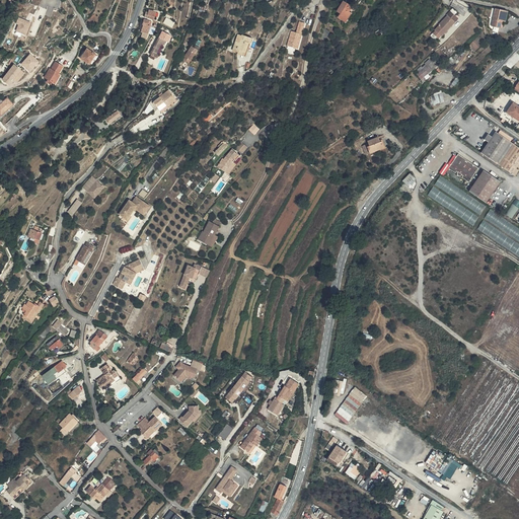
[(146,17),(154,19),(157,10),(148,8),(146,17)]
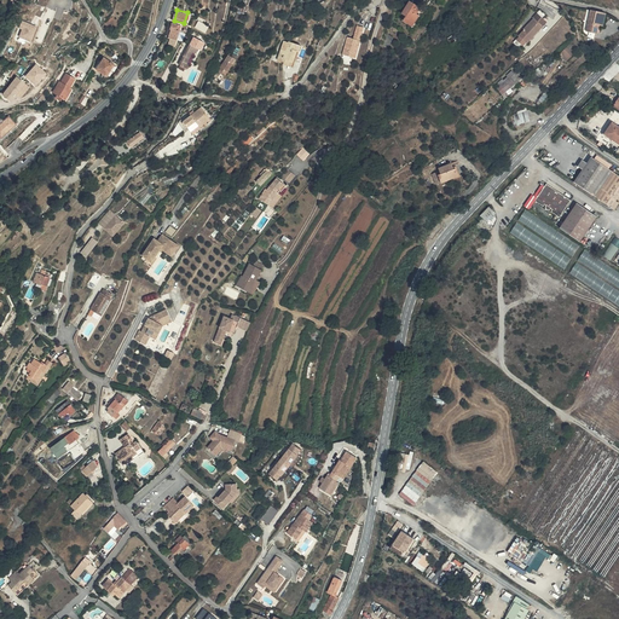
[(404,15),(405,12),(401,10),(395,19),(409,28),(411,24),(409,22),(410,18),(408,17),(404,15)]
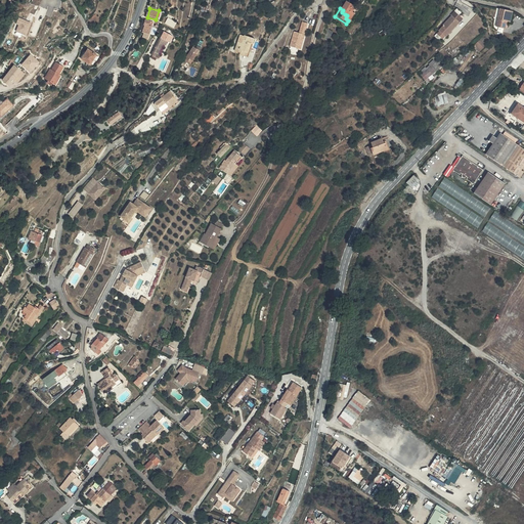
[(509,22),(512,23),(513,9),(499,8),(497,27),(508,28),(509,22)]
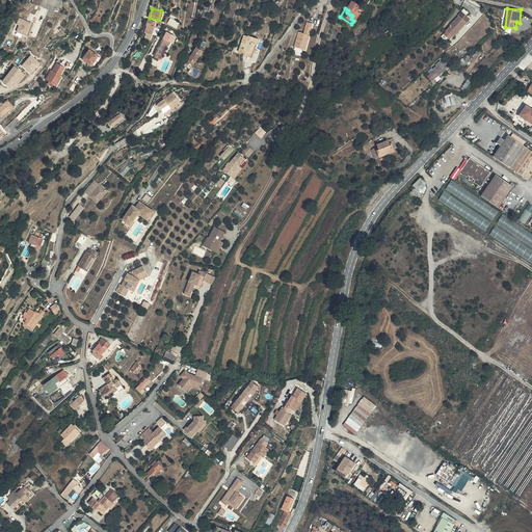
[(452,35),(452,36),(466,22),(458,15),(449,25),(450,25),(446,30),(447,31),(444,34),(449,38),(452,35)]
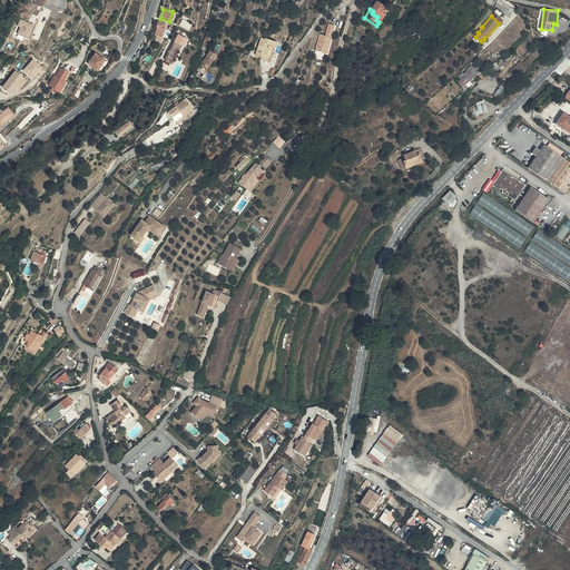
[(376,26),(364,18),(363,20),(366,23),(364,28),(372,32),(376,26)]
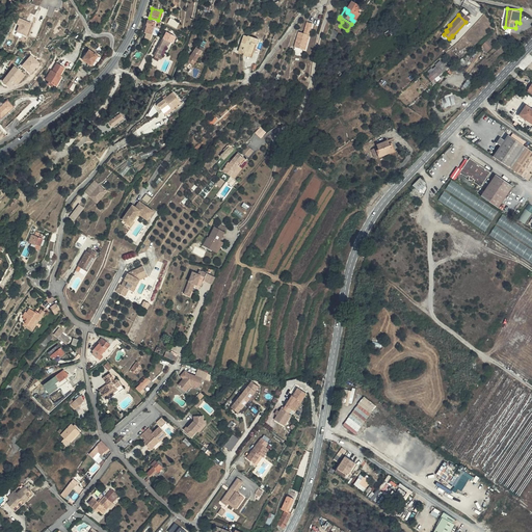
[(28,34),(32,23),(20,18),(17,24),(20,25),(18,31),(28,34)]
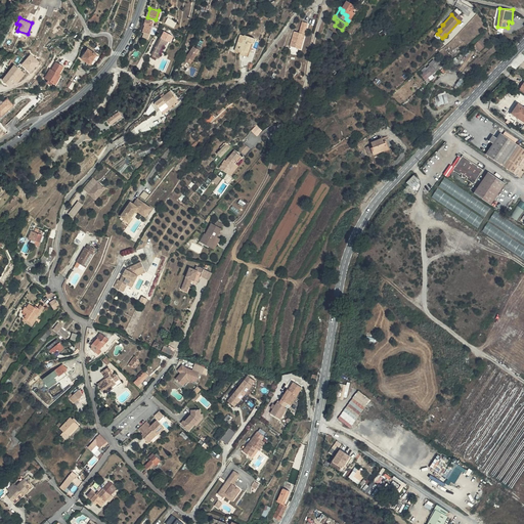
[(169,17),(166,23),(174,28),(177,22),(169,17)]
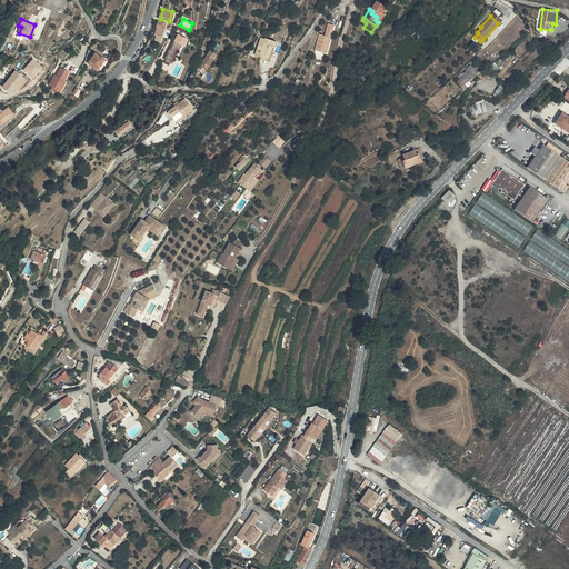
[(159,36),(155,35),(151,42),(158,45),(162,32),(160,30),(159,36)]
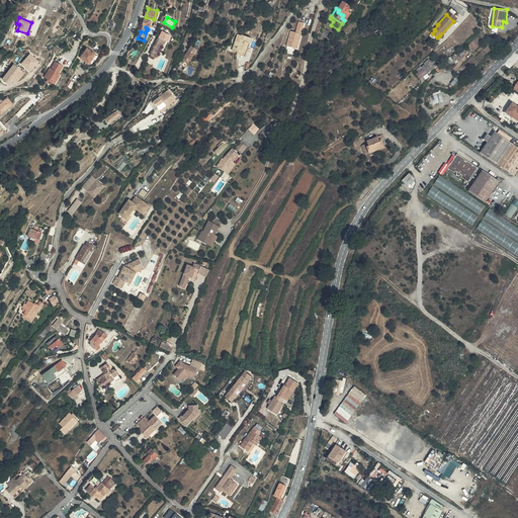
[(282,40),(278,56),(289,59),(293,42),(292,42),(295,31),(289,30),(286,41),(282,40)]
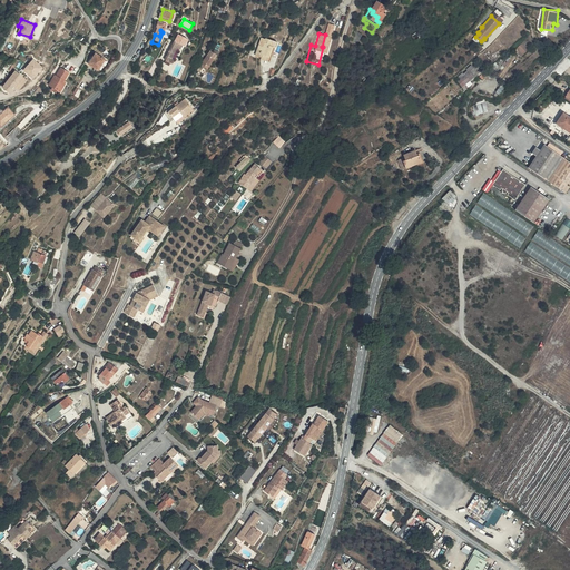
[(274,51),(275,46),(266,43),(257,41),(256,43),(253,60),(258,61),(259,59),(261,59),(267,61),(271,50),(274,51)]
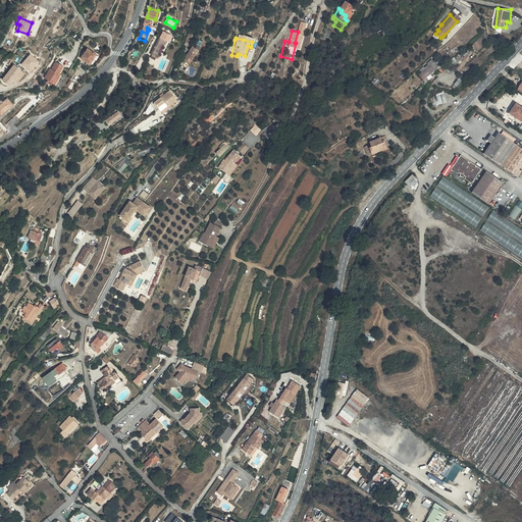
[(479,39),(473,45),(479,50),(484,45),(479,39)]
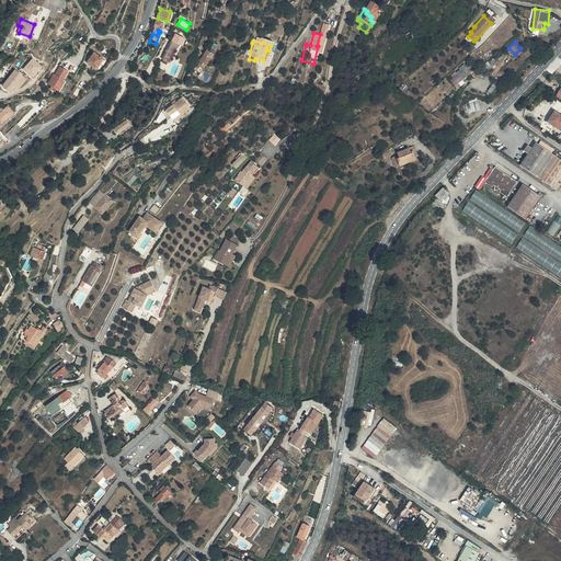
[(172,68),(169,66),(175,49),(170,48),(162,69),(171,71),(172,68)]
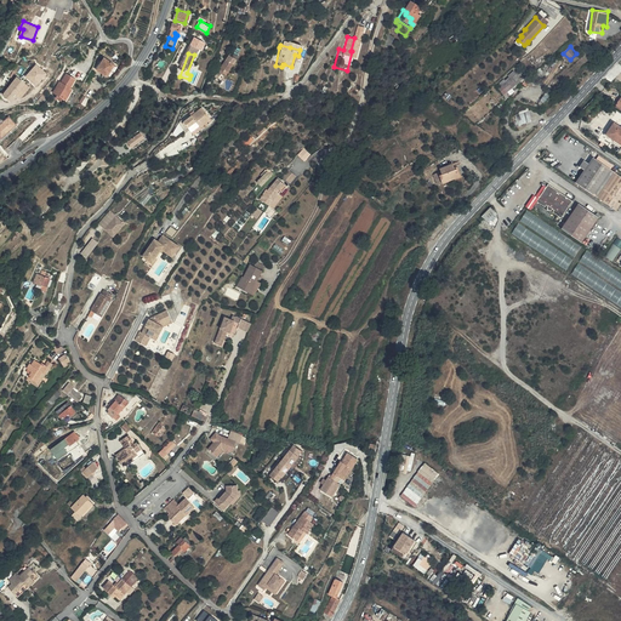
[(115,64),(104,58),(98,68),(108,75),(115,64)]
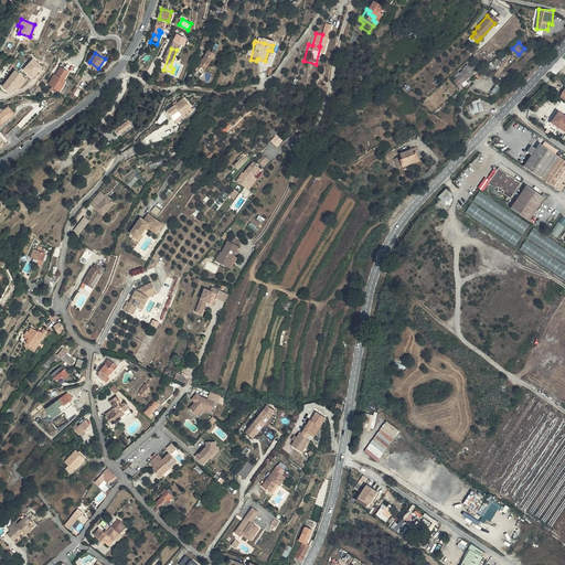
[(211,55),(202,68),(208,72),(217,59),(211,55)]
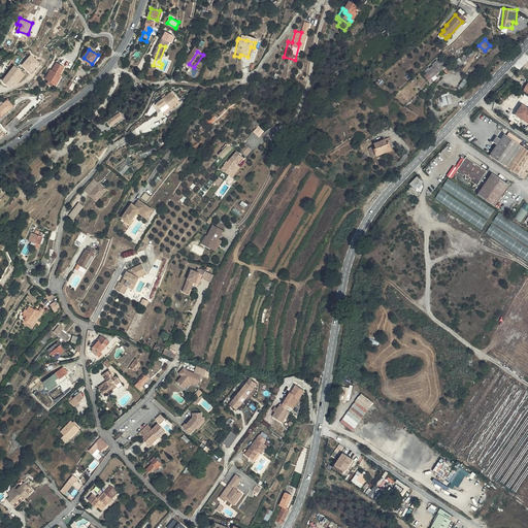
[(32,55),(23,64),(32,72),(40,62),(32,55)]
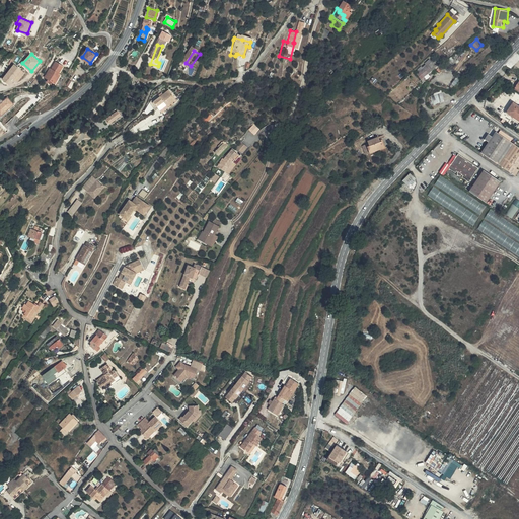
[(10,84),(21,70),(15,64),(3,78),(10,84)]
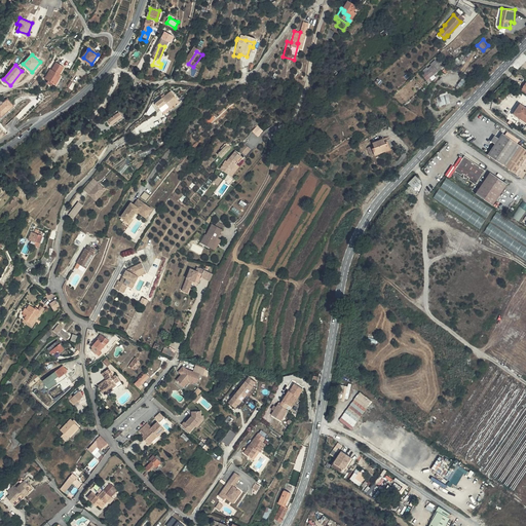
[(421,87),(424,84),(423,83),(435,73),(429,67),(425,71),(426,72),(422,75),(422,74),(418,78),(420,80),(417,83),(421,87)]
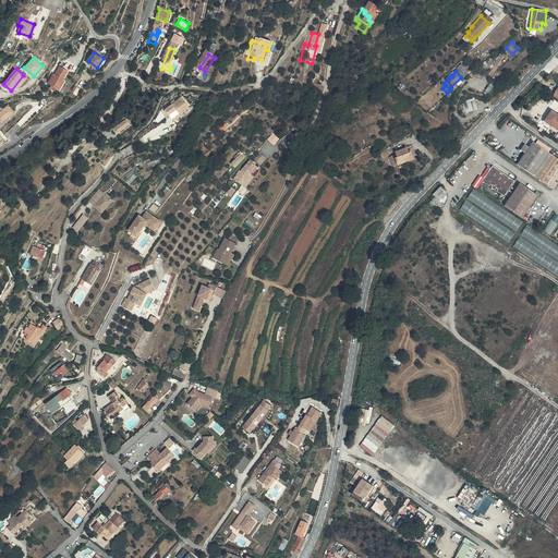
[(50,94),(52,95),(56,89),(53,88),(57,85),(61,76),(55,72),(49,80),(47,84),(45,83),(41,88),(45,91),(50,94)]
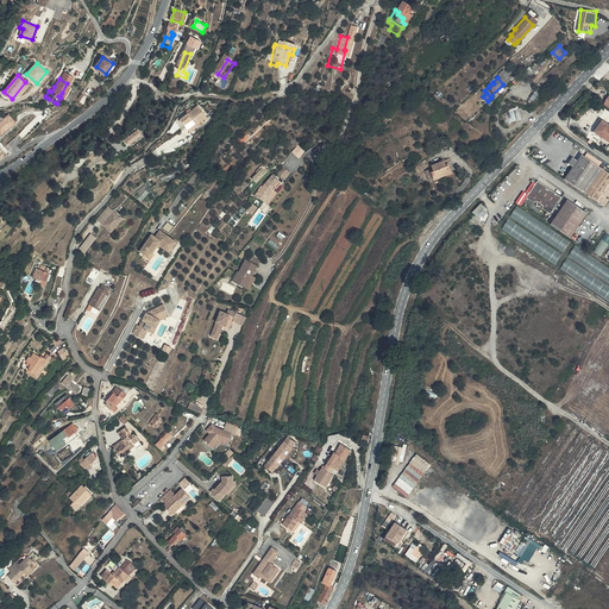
[(504,87),(503,85),(490,96),(491,98),(504,87)]
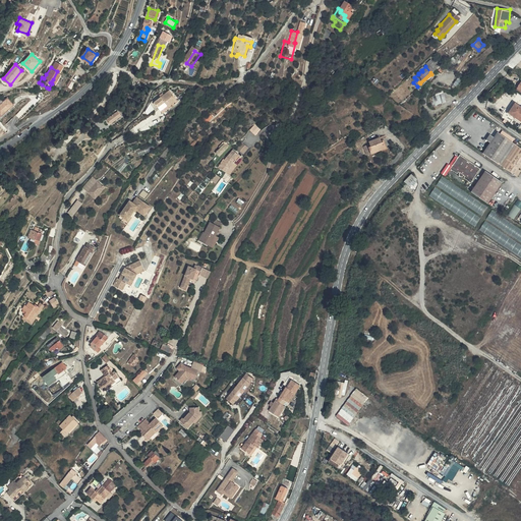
[(157,118),(172,106),(165,96),(150,107),(153,112),(157,118)]
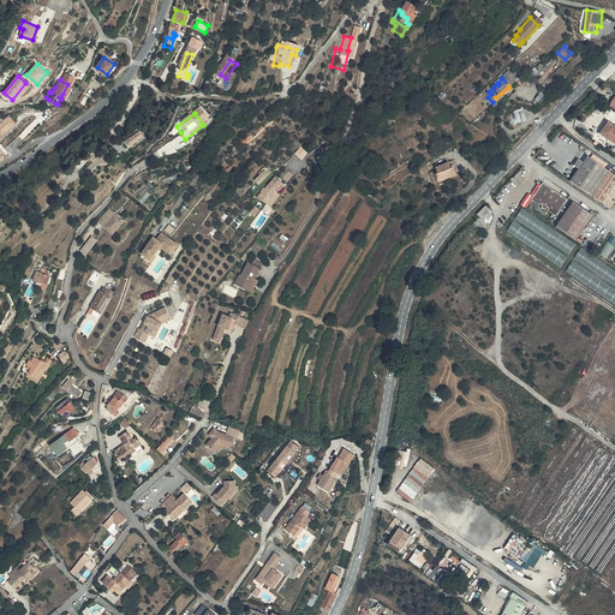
[(1,118),(0,118),(0,133),(3,136),(17,124),(10,115),(4,120),(1,118)]
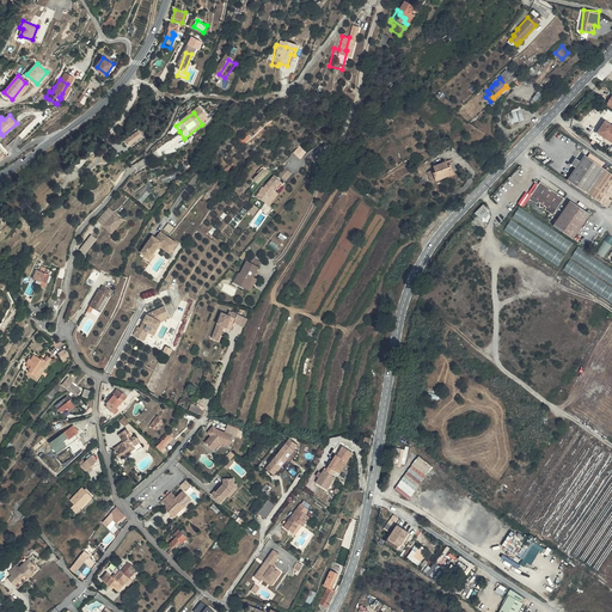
[(499,122),(501,132),(505,130),(506,132),(519,128),(515,117),(499,122)]
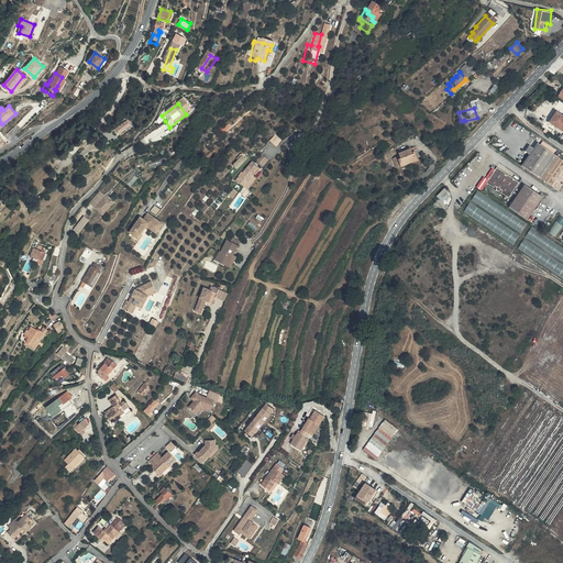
[(186,114),(169,128),(172,130),(188,117),(186,114)]
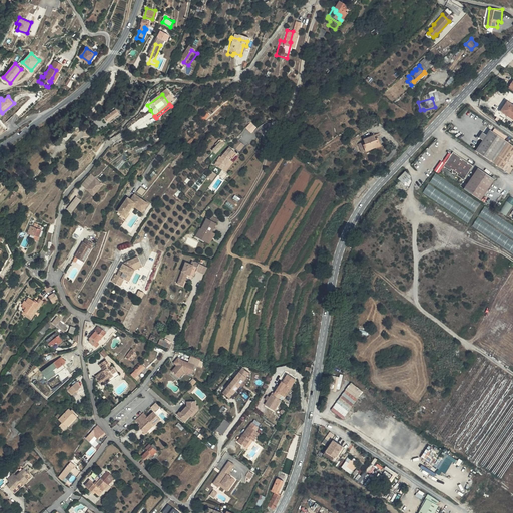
[(505,104),(501,110),(512,118),(512,106),(512,108),(505,104)]
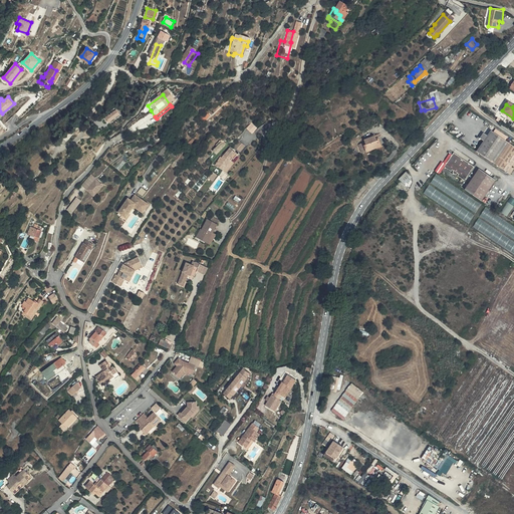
[(513,123),(513,122),(513,121),(513,118),(502,110),(500,114),(513,123)]
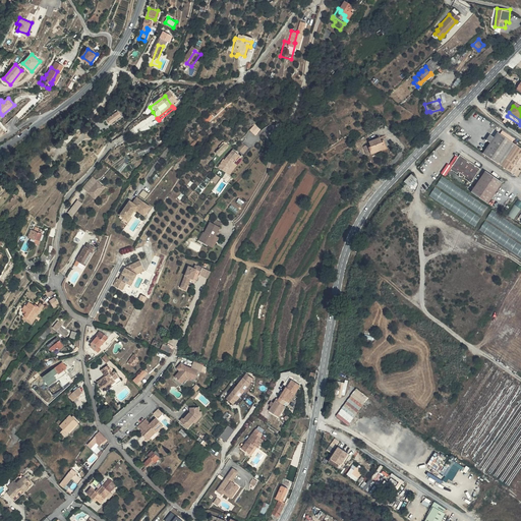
[(107,129),(117,121),(114,117),(104,124),(107,129)]
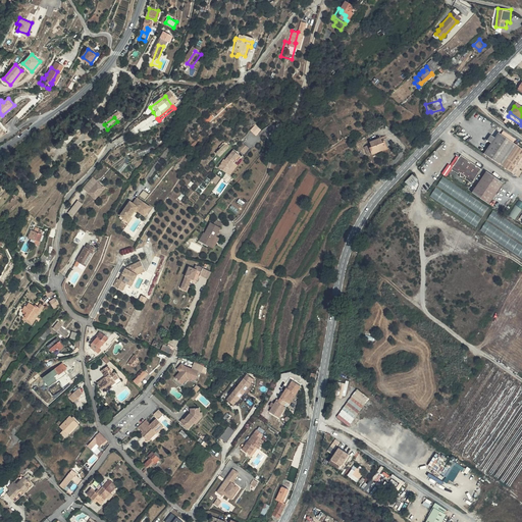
[(521,148),(499,133),(484,154),(519,177),(521,172),(521,148)]
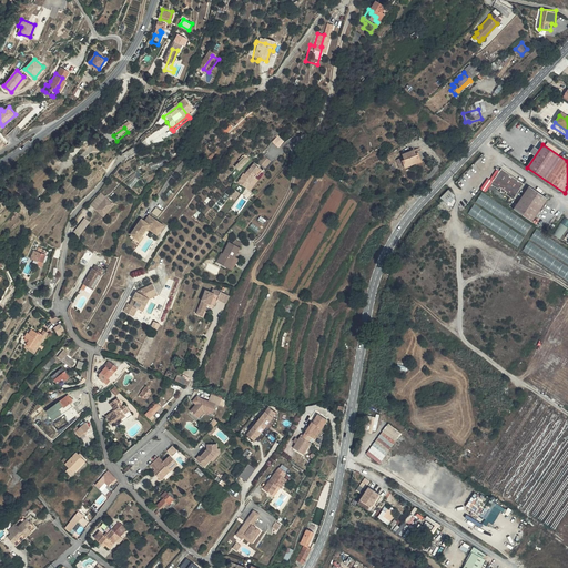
[(246,155),(235,164),(239,170),(251,161),(246,155)]
